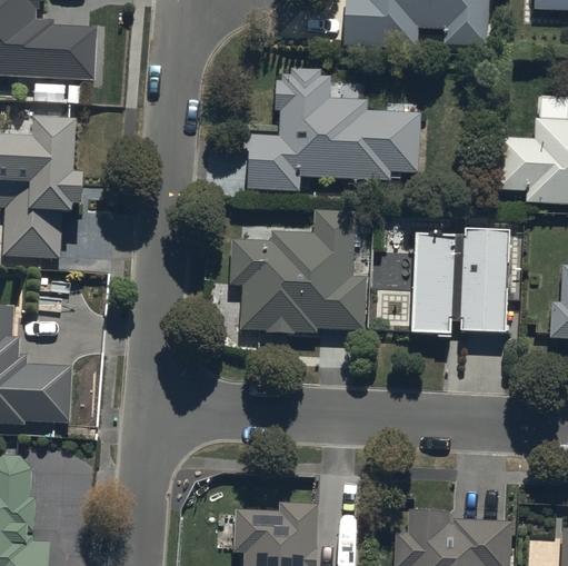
[(0,80),(93,83),(96,26),(39,23),(39,0),(0,0),(0,80)]
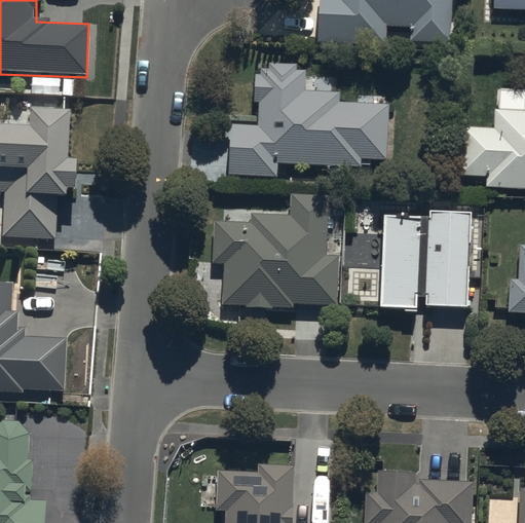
[(327,0),(324,35),(451,43),(454,0),(327,0)]
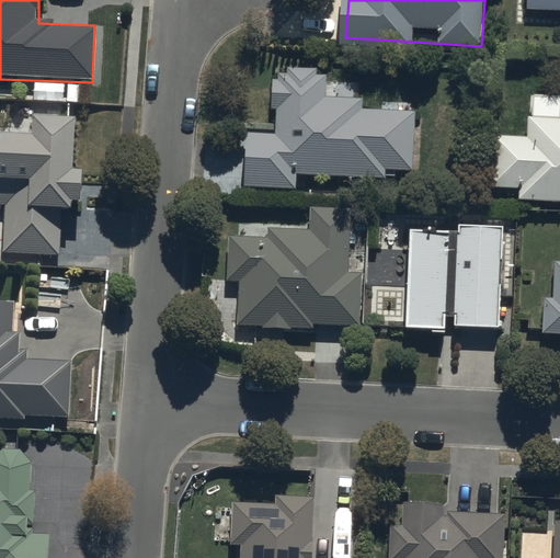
[(525,0),(525,11),(559,12),(559,0),(525,0)]
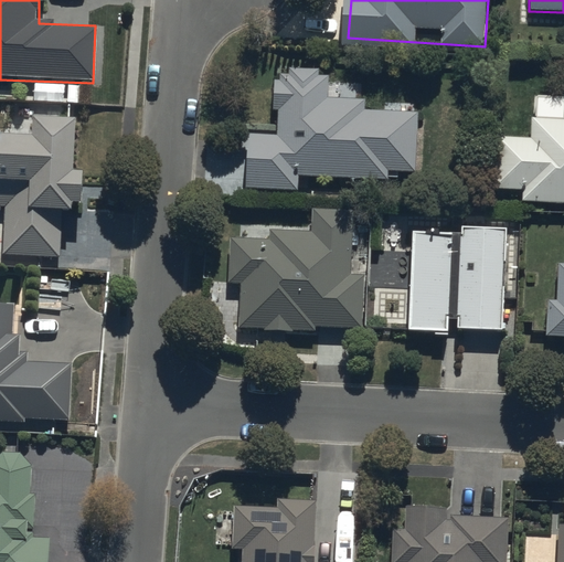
[(244,182),(412,189),(415,104),(326,101),(327,75),(284,74),(282,131),(246,130),(244,182)]
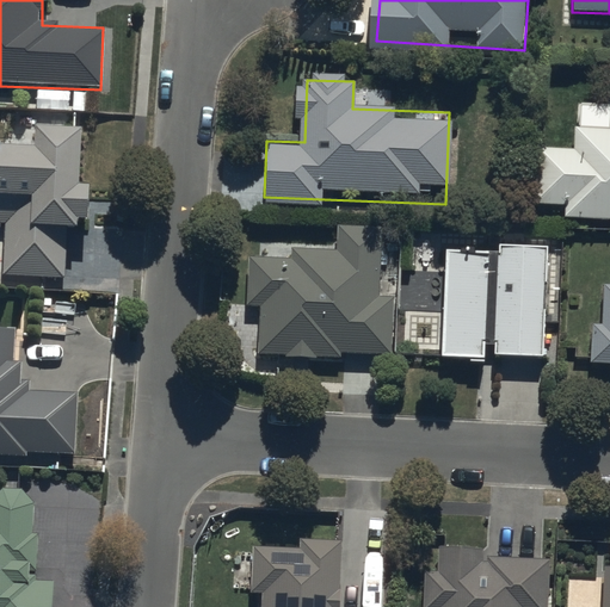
[(609,129),(538,124),(533,209),(609,214),(609,129)]
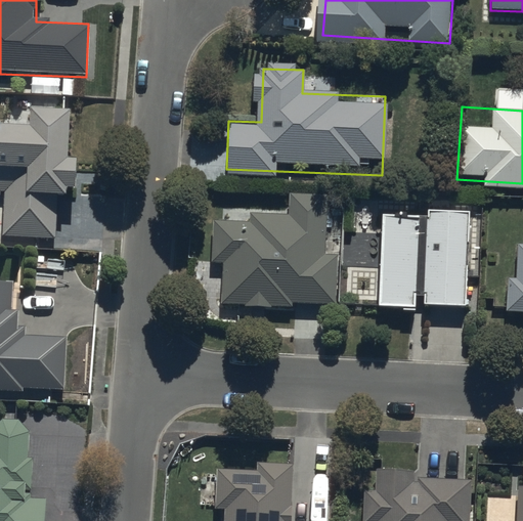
[(1,233),(59,237),(68,113),(28,114),(29,128),(0,125),(0,194),(4,196),(1,233)]
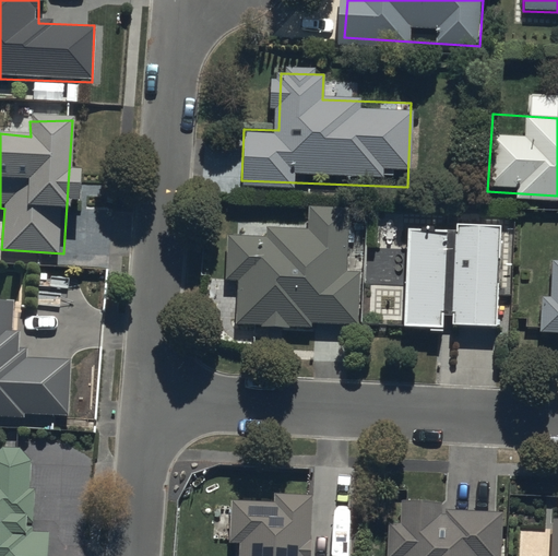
[(228,319),(359,326),(365,209),(307,206),(306,237),(233,234),(228,319)]
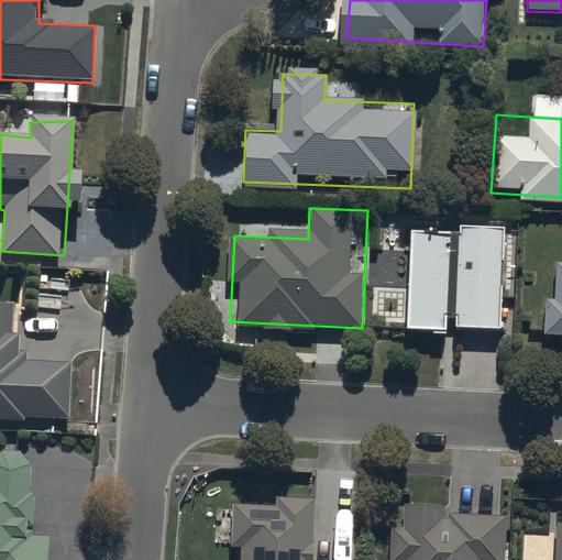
[(412,228),(406,333),(497,335),(504,233),(412,228)]
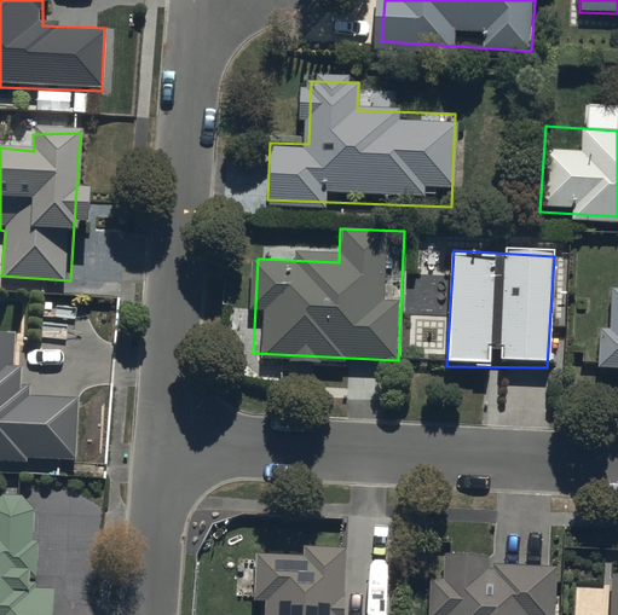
[(617,288),(611,288),(610,328),(599,326),(596,367),(617,367),(617,288)]
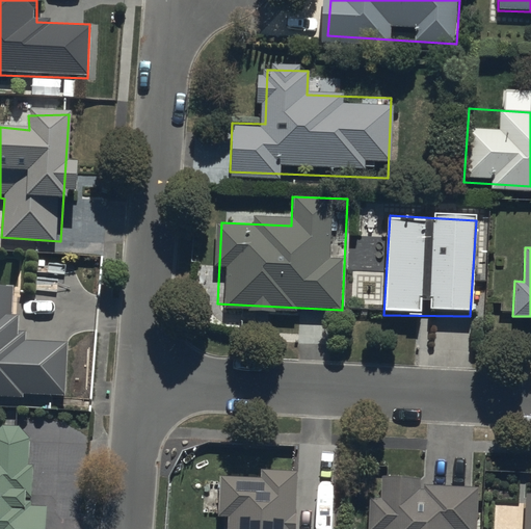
[(16,285),(0,284),(0,395),(24,397),(24,392),(64,394),(67,342),(27,341),(28,331),(21,329),(22,315),(15,315),(16,285)]
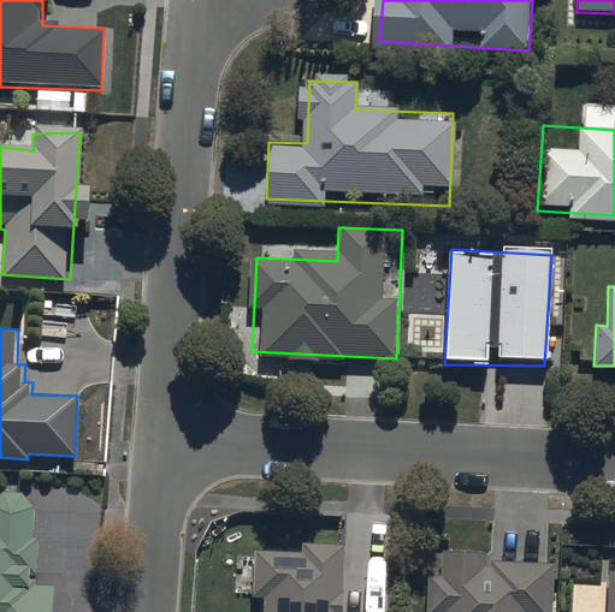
[(0,611),(49,611),(51,586),(36,586),(37,539),(33,538),(34,506),(21,494),(0,493),(0,611)]
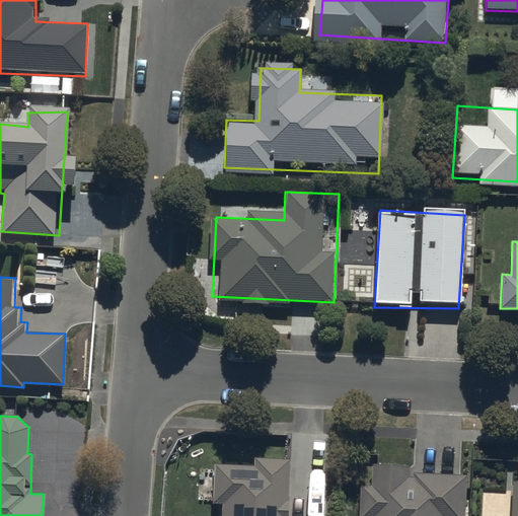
[(218,515),(288,515),(292,464),(223,459),(218,515)]
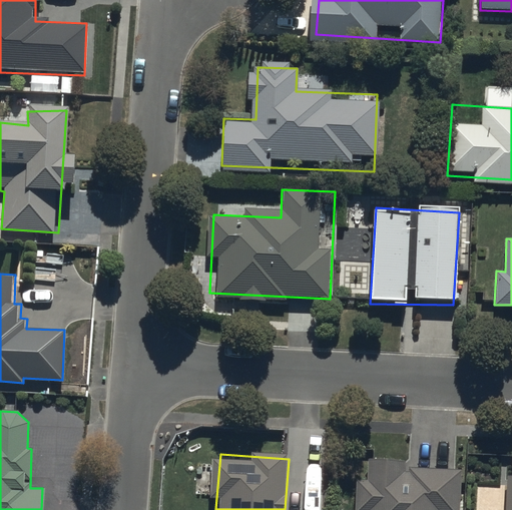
[(459,509),(461,470),(405,468),(405,461),(367,459),(366,480),(356,480),(354,509),(459,509)]
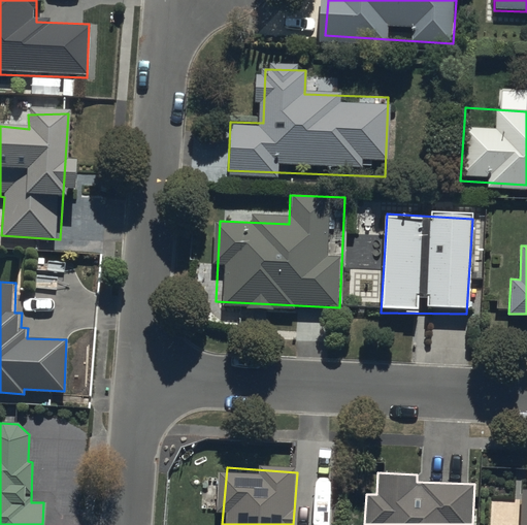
[(526,524),(526,489),(519,489),(518,524),(526,524)]
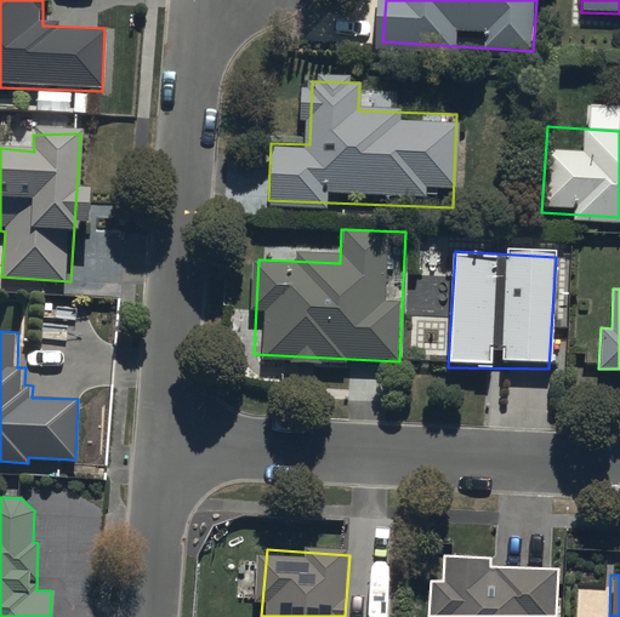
All buildings are outlined.
